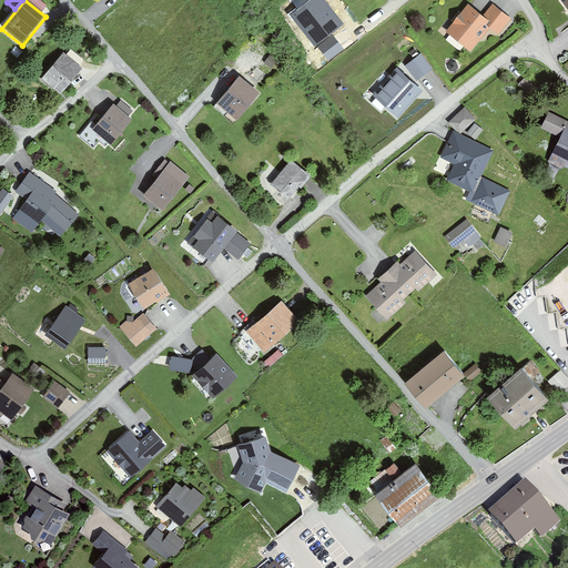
[(498,36),(511,20),(492,4),(482,16),(468,4),(446,32),(470,52),(489,29),(498,36)]
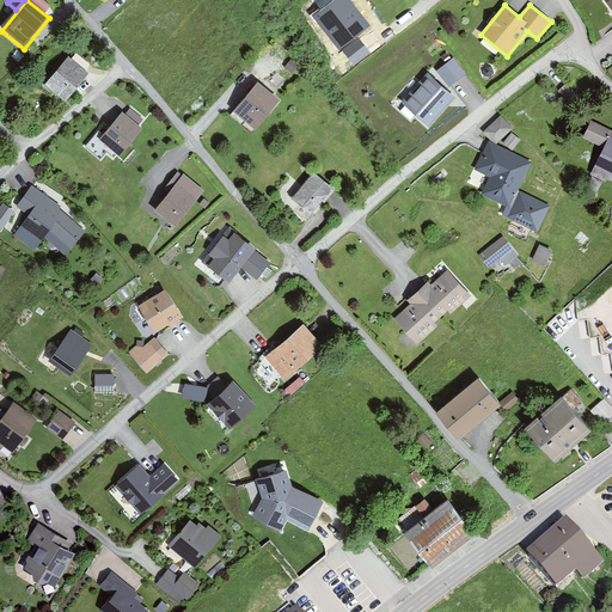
[(91,74),(69,56),(44,86),(66,104),(91,74)]
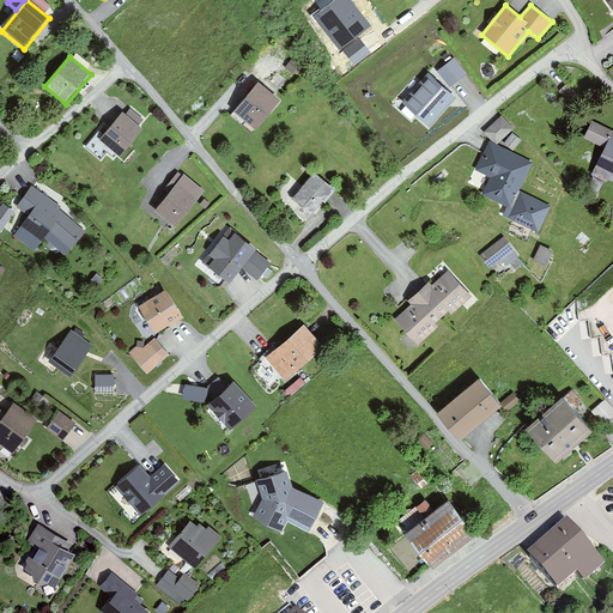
[(454,58),(437,71),(450,87),(467,76),(454,58)]
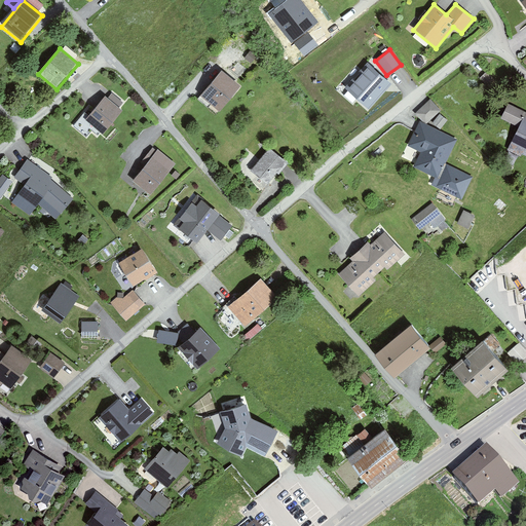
[(368,62),(345,87),(369,109),(391,83),(368,62)]
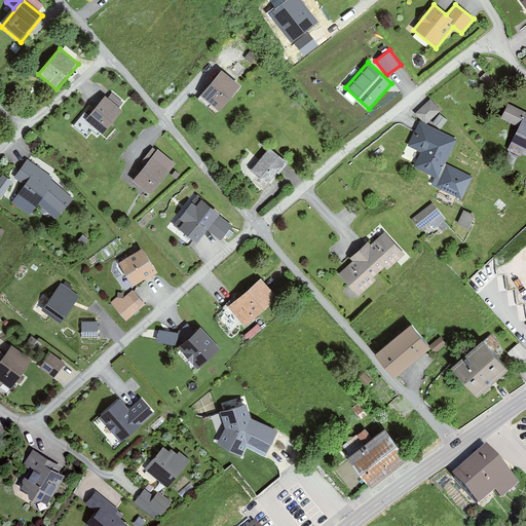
[(220,110),(241,85),(223,70),(201,95),(220,110)]
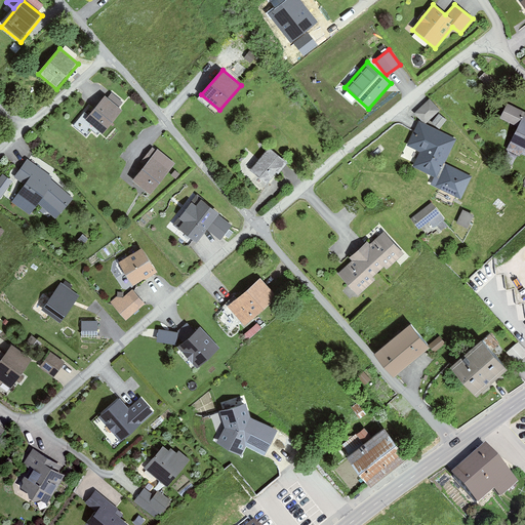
[(104,134),(123,109),(105,95),(85,121),(104,134)]
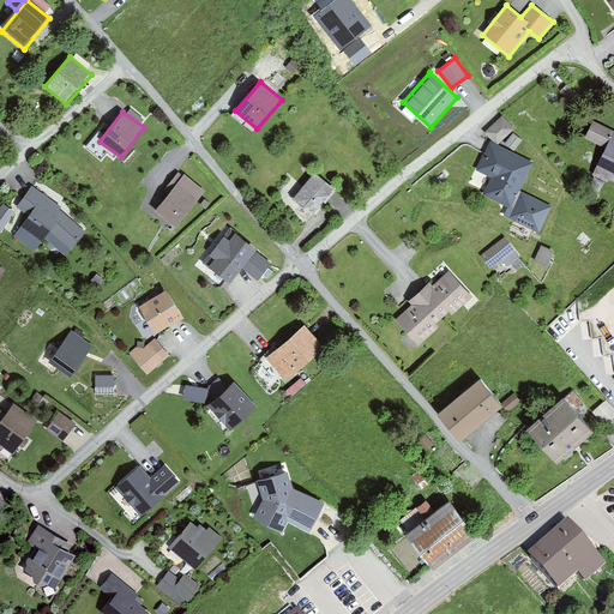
[(515,130),(501,116),(485,133),(498,146),(515,130)]
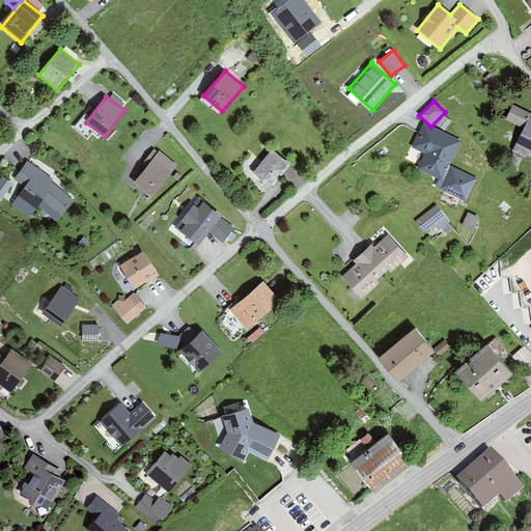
[(530,114),(511,106),(504,120),(524,130),(530,114)]
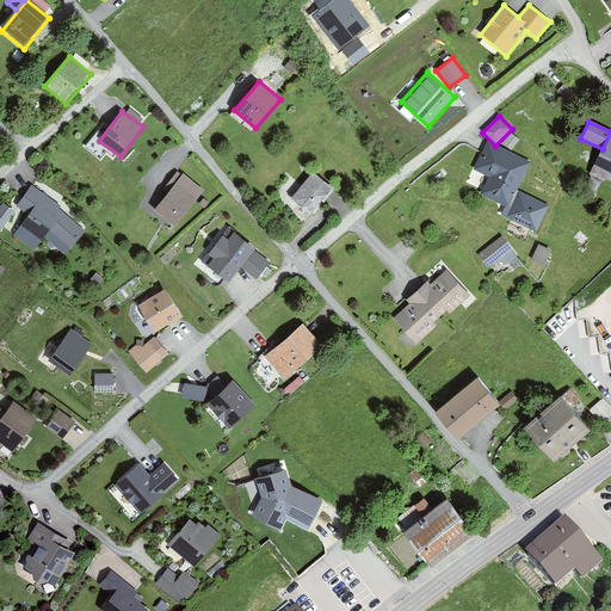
[(513,150),(520,142),(511,134),(503,143),(513,150)]
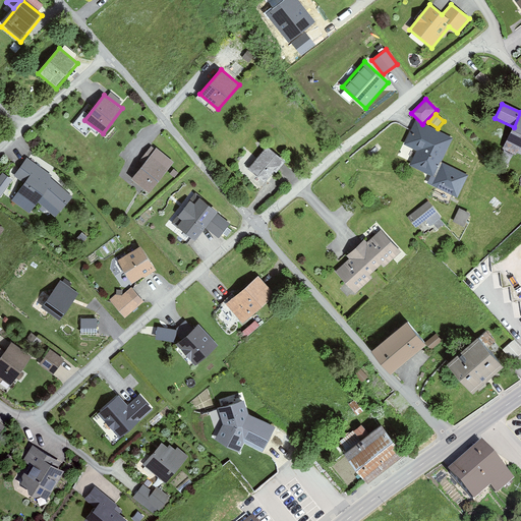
[(520,155),(520,115),(520,116),(505,148),(520,155)]
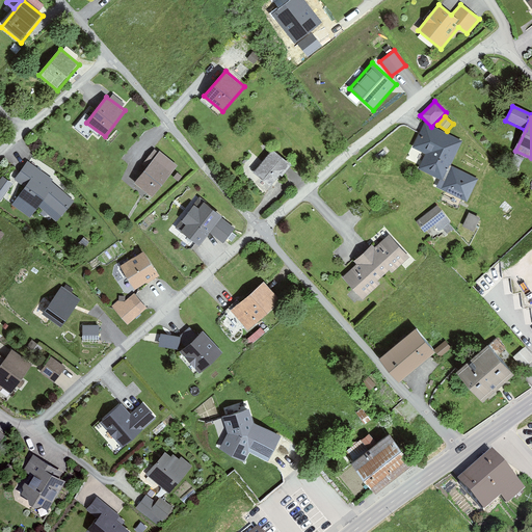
[(479,181),(450,166),(462,143),(426,125),(414,149),(427,155),(419,170),(440,181),(435,188),(467,205),(479,181)]
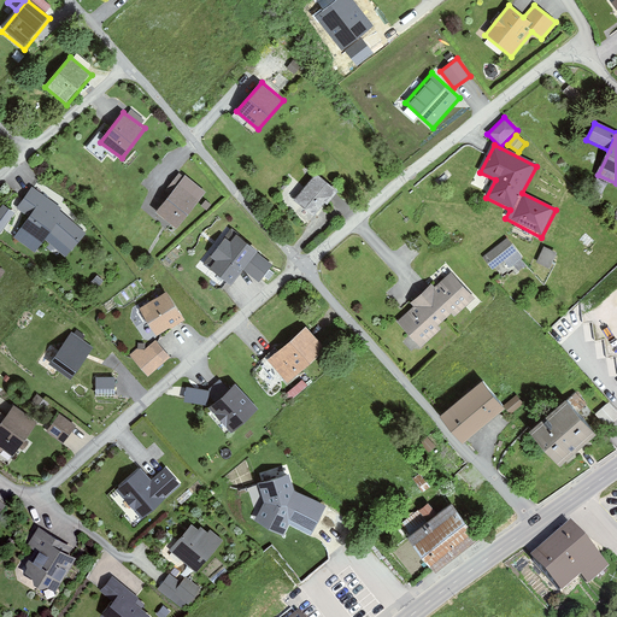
[(176,229),(206,192),(181,171),(172,182),(177,186),(156,212),(176,229)]
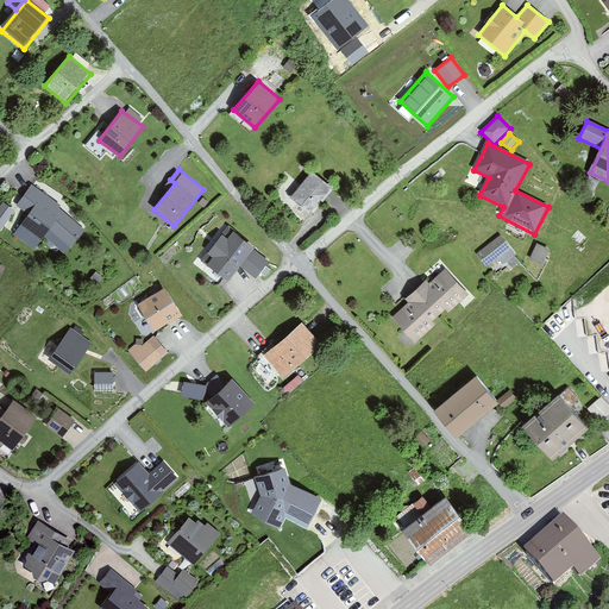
[(312,215),(333,189),(313,171),(290,198),(312,215)]
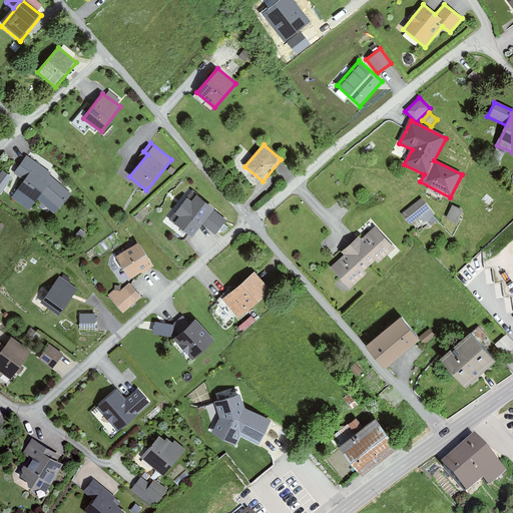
[(53,208),(68,190),(27,155),(12,172),(22,181),(13,192),(31,207),(40,197),(53,208)]
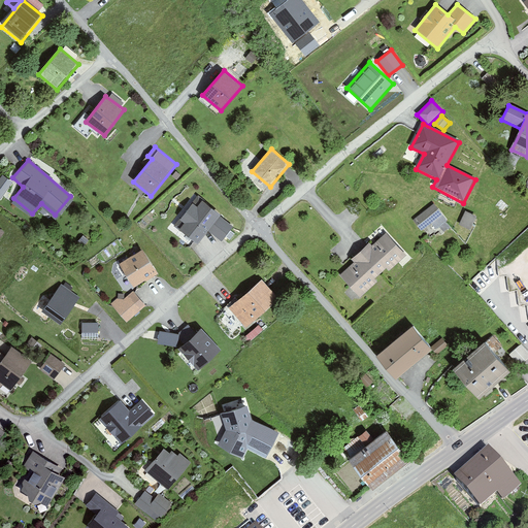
[(199,197),(175,225),(198,243),(208,231),(220,217),(221,215),(199,197)]
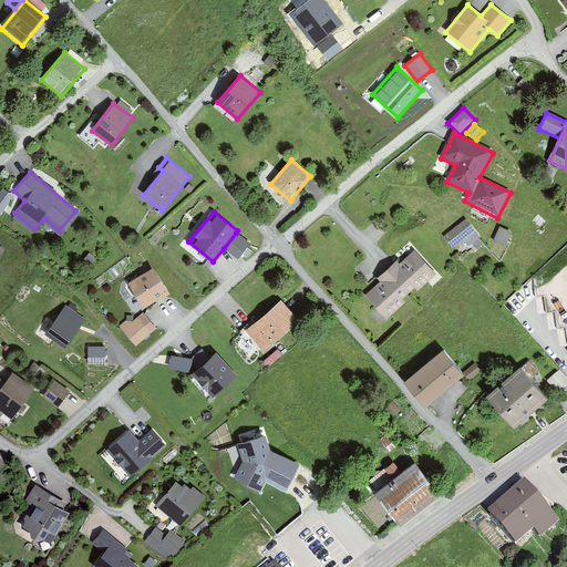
[(468,248),(478,239),(463,222),(443,238),(452,249),(463,241),(468,248)]
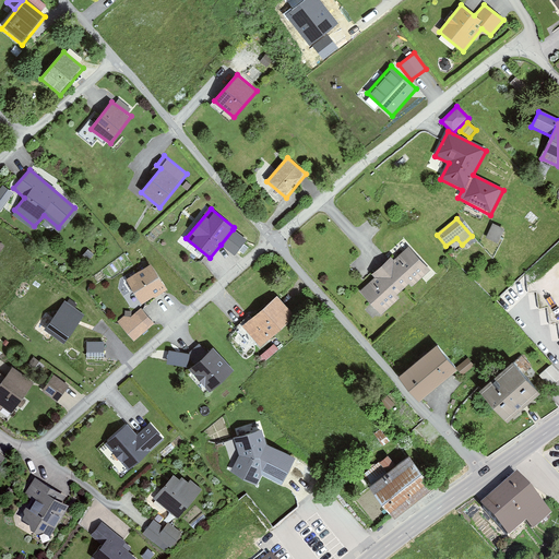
[(498,245),(504,229),(492,224),(486,239),(498,245)]
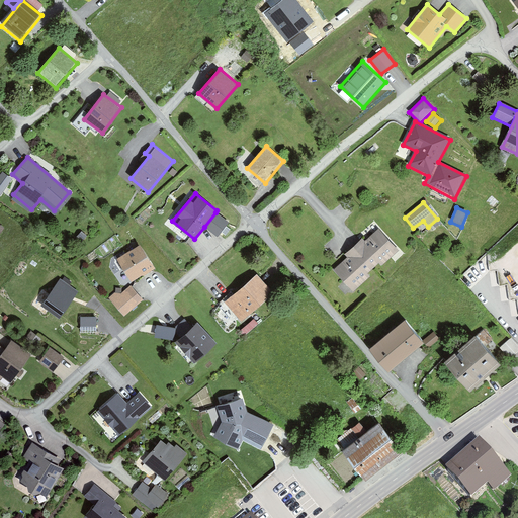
[(229,223),(216,212),(204,227),(219,237),(229,223)]
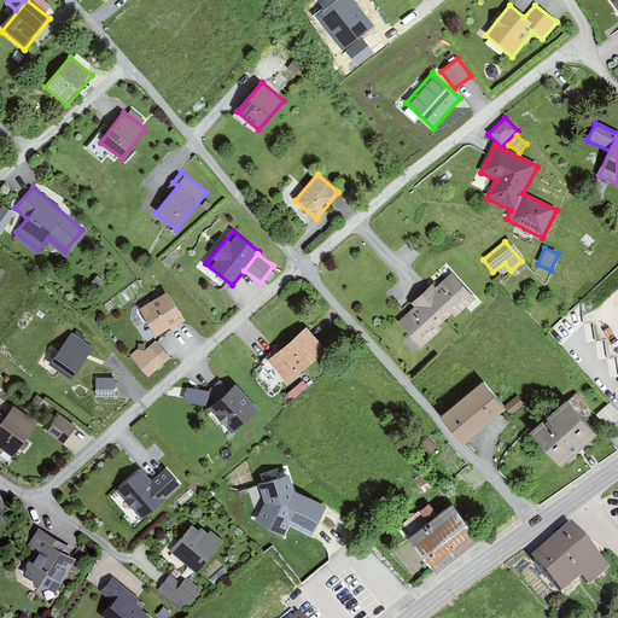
[(431,287),(423,295),(445,322),(453,315),(455,319),(477,301),(453,274),(433,290),(431,287)]
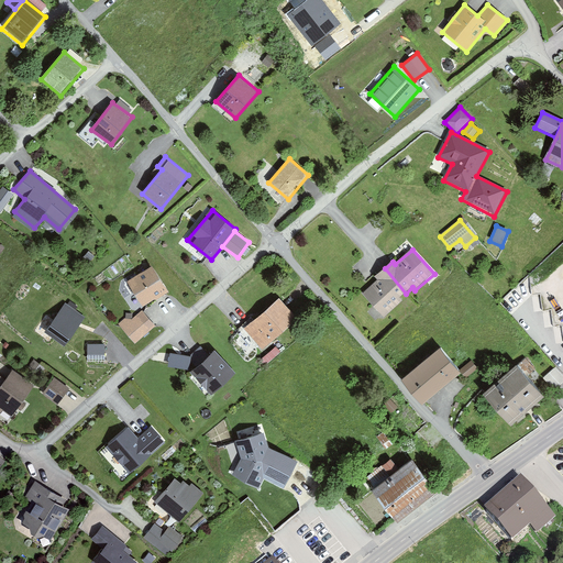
[(128,282),(144,308),(169,293),(154,266),(128,282)]
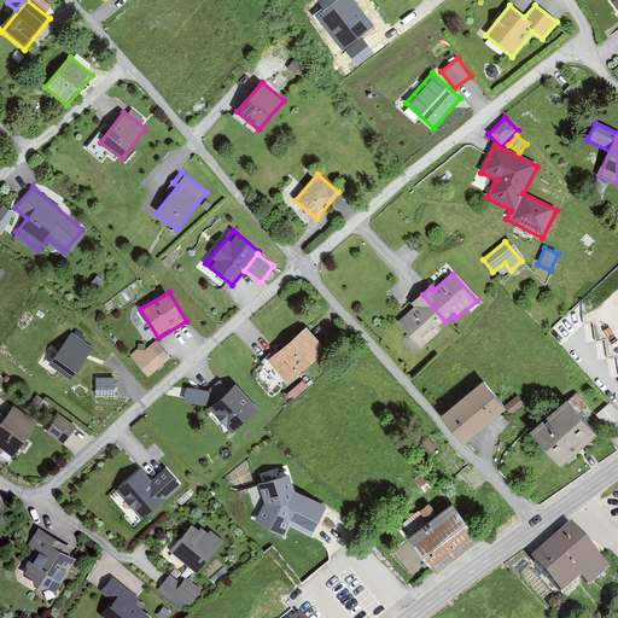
[(445,322),(423,295),(412,304),(414,308),(398,322),(421,349),(442,332),(438,328),(445,322)]
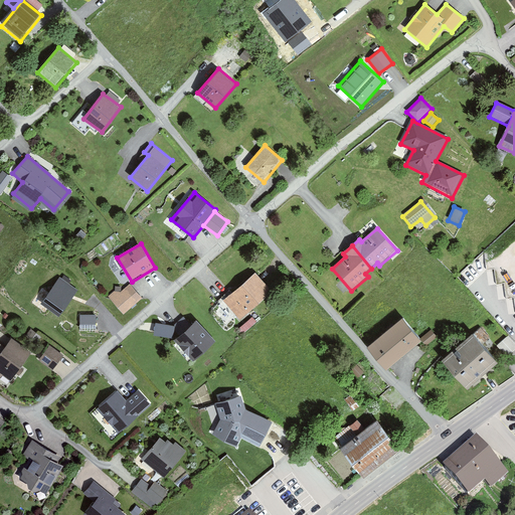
[(240,320),(272,291),(254,273),(223,302),(240,320)]
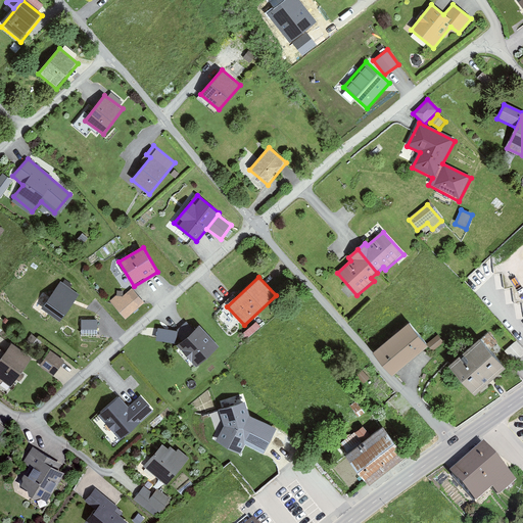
[(61,281),(42,308),(60,322),(80,294),(61,281)]
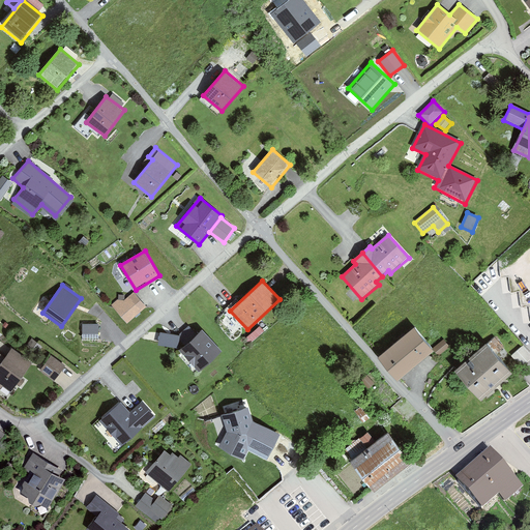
[(112,307),(126,324),(142,312),(127,295),(112,307)]
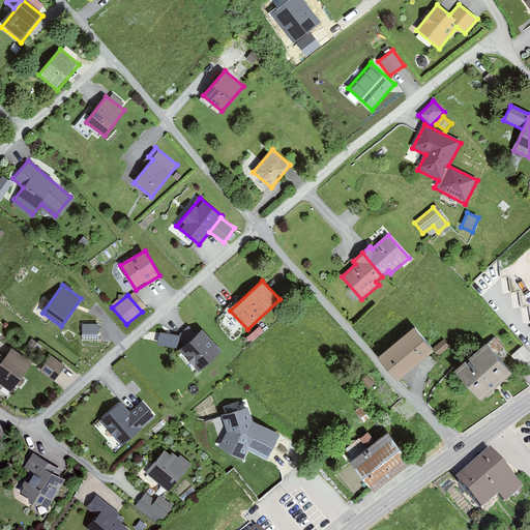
[(83,324),(82,341),(98,341),(99,324),(83,324)]
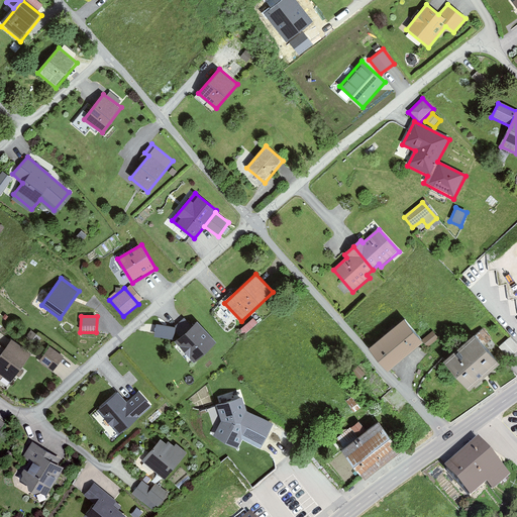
[(390,371),(424,341),(405,318),(371,347),(390,371)]
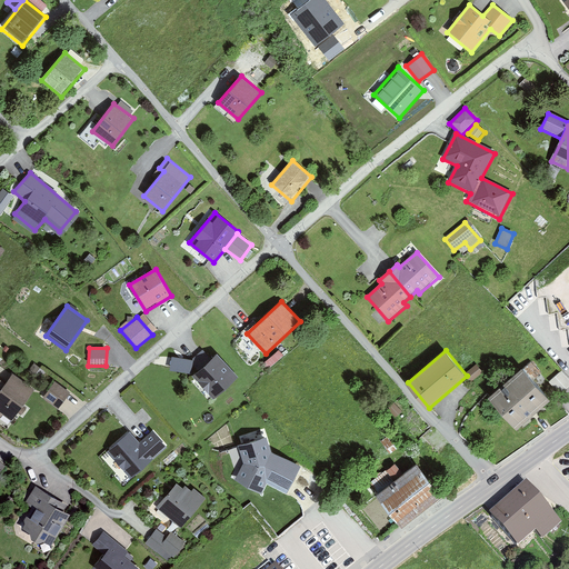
[(171,368),(195,370),(196,356),(172,355),(171,368)]
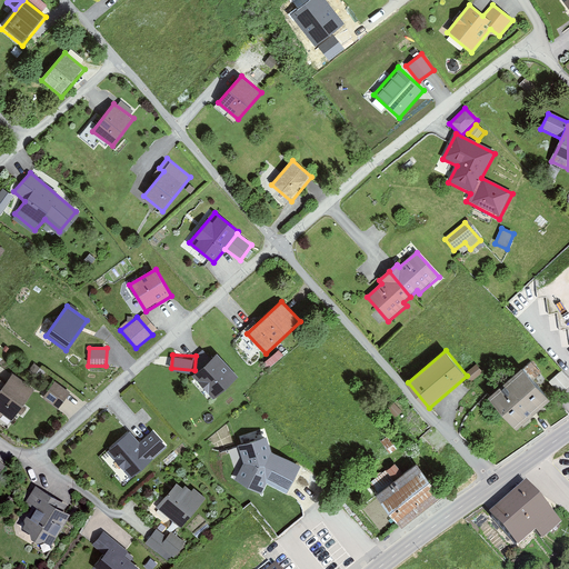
[(192,377),(212,401),(239,379),(219,355),(192,377)]
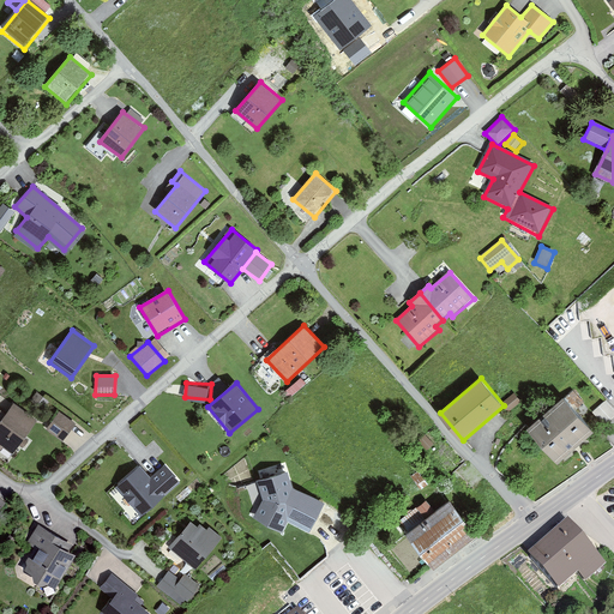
[(558,462),(596,431),(567,397),(530,428),(558,462)]
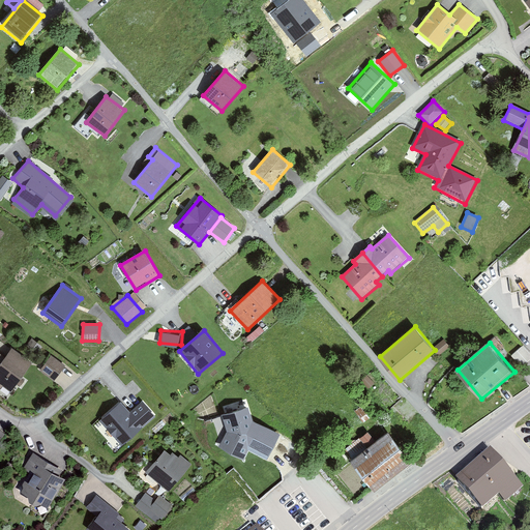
[(0,387),(9,394),(30,365),(10,352),(5,359),(0,365),(0,387)]
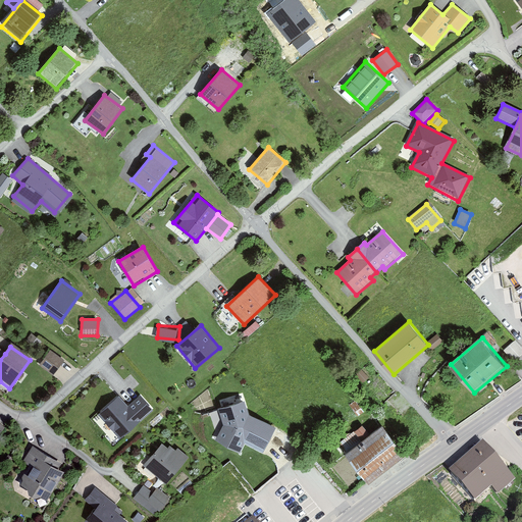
[(40,366),(53,376),(66,360),(53,350),(40,366)]
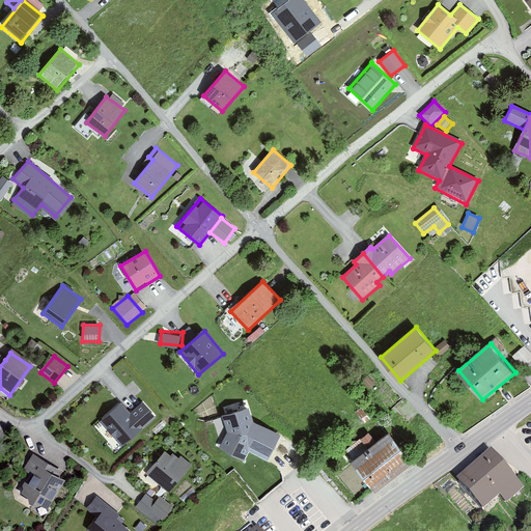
[(142,431),(141,429),(156,416),(142,402),(129,415),(121,406),(101,422),(110,434),(109,435),(121,448),(142,431)]
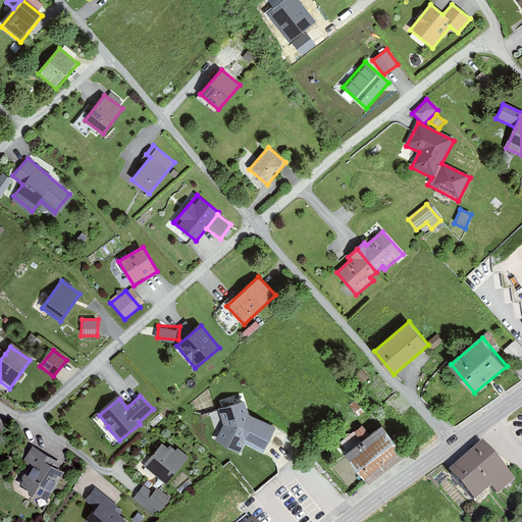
[(247,420),(243,403),(219,410),(228,434),(223,442),(238,450),(243,441),(262,451),(271,431),(247,420)]
